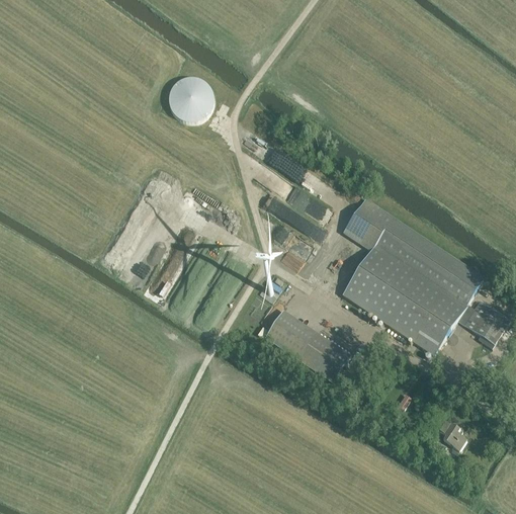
[(370,249),(369,251),(341,292),(433,354),(456,320),(483,338),(480,341),(491,348),(510,321),(479,300),(473,308),(466,304),(484,278),(364,197),(342,231),(370,249)]
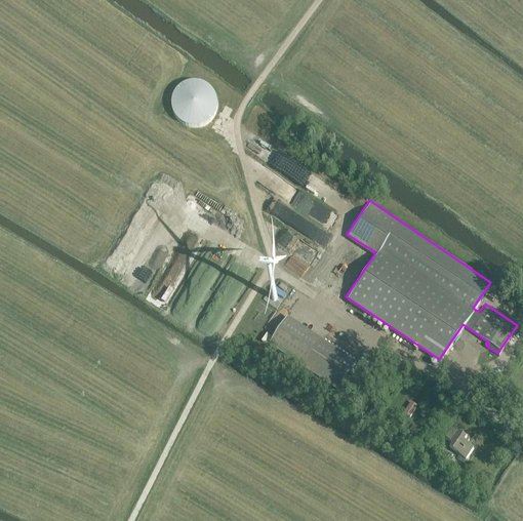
[(308,258),(315,247),(280,225),(273,236),(308,258)]
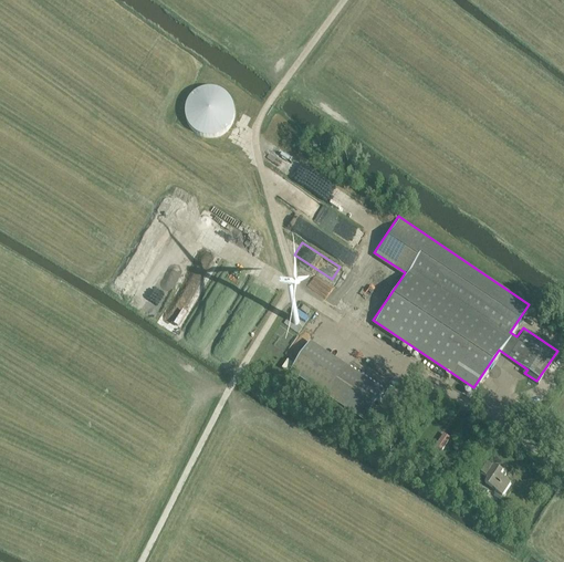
[(361,263),(359,250),(350,251),(350,263),(361,263)]
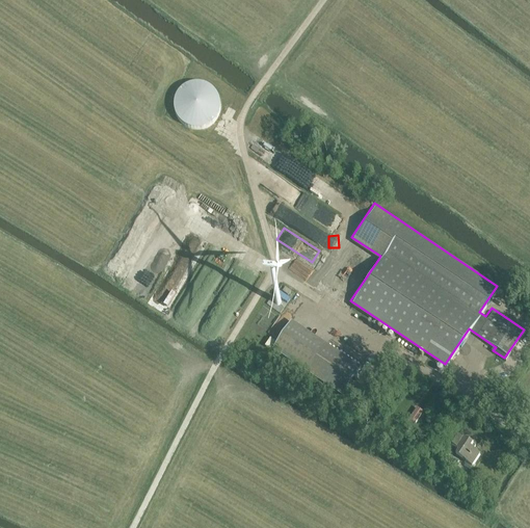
[(265,298),(276,309),(288,296),(276,286),(265,298)]
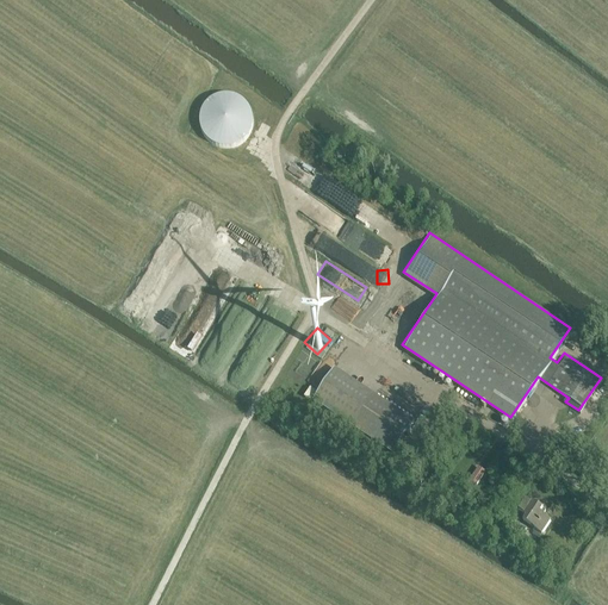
[(311,395),(349,422),(390,449),(411,418),(332,365),(311,395)]
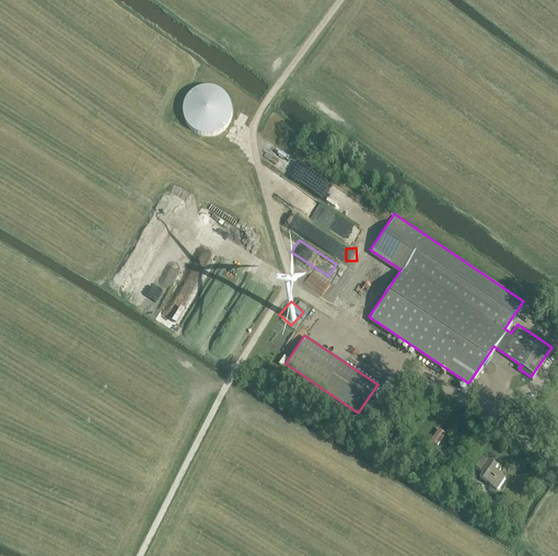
[(221,351),(224,339),(213,336),(209,348),(221,351)]
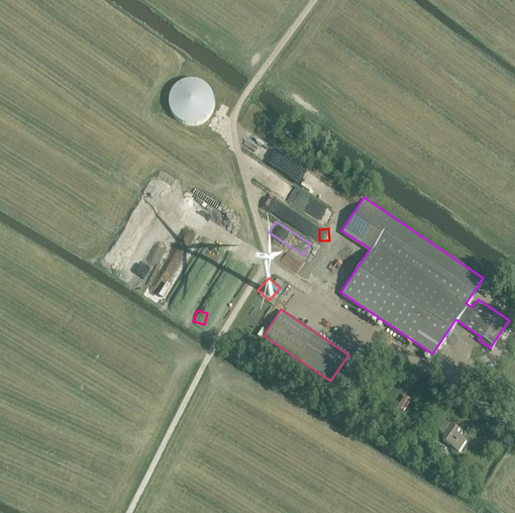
[(435,430),(444,436),(441,439),(456,449),(465,437),(455,432),(458,428),(442,418),(435,430)]
